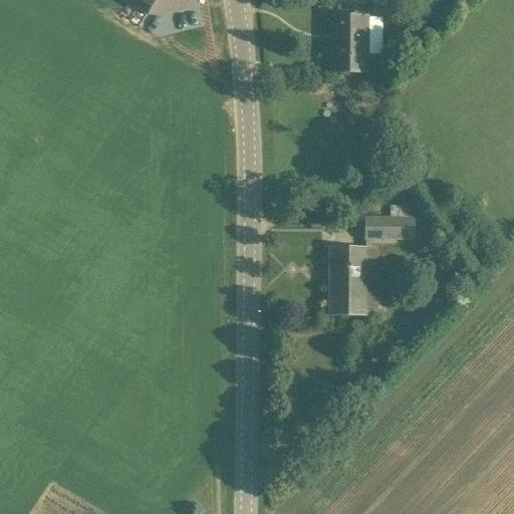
[(120,0),(147,15),(156,0),(154,0),(120,0)]
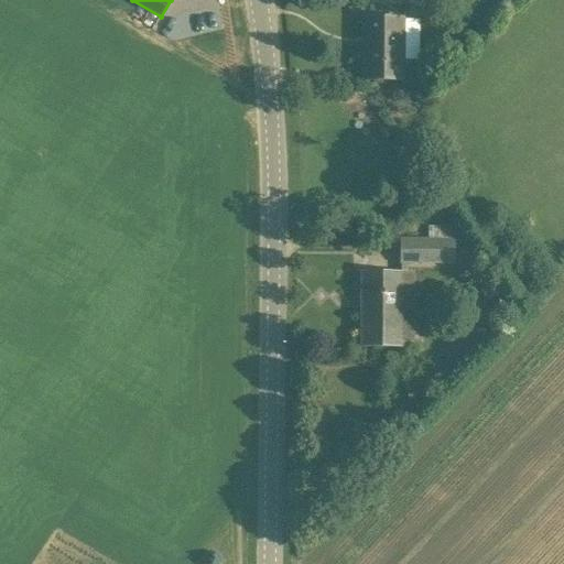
[(404,19),(370,19),(370,45),(362,45),(362,80),(403,82),(404,19)]
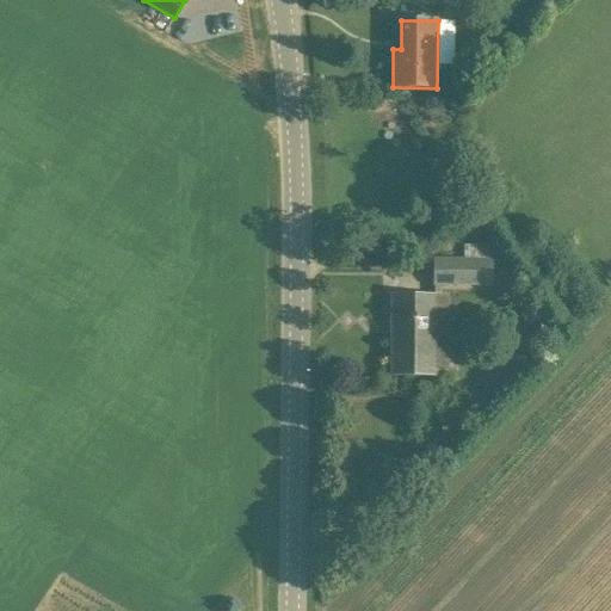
[(493,285),(493,260),(432,260),(432,285),(493,285)]
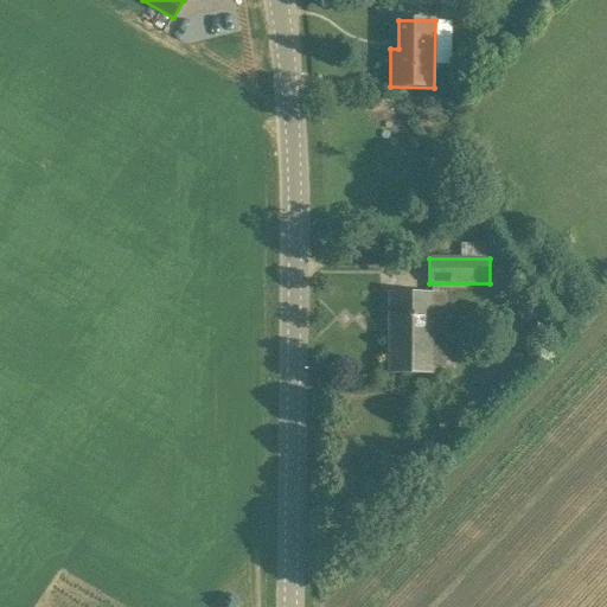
[(433,294),(390,294),(390,295),(391,295),(391,326),(398,326),(398,336),(389,336),(389,372),(432,374),(433,294)]
